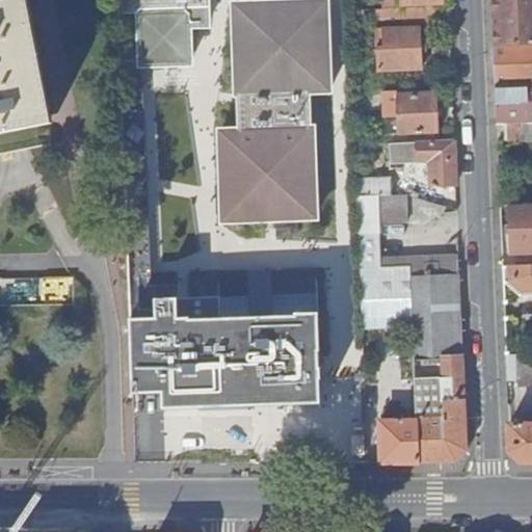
[(0,0),(0,133),(45,125),(44,118),(24,17),(20,0),(0,0)]
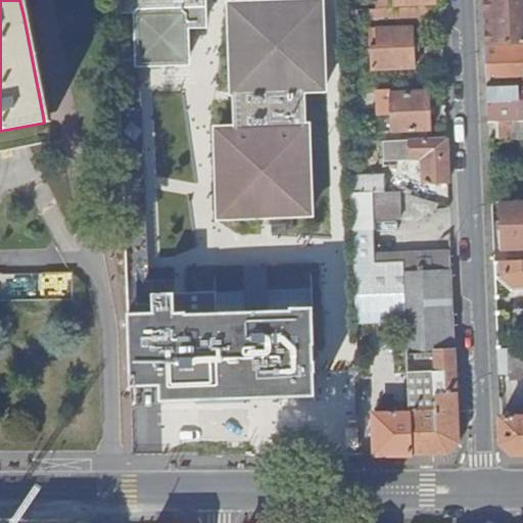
[(119,0),(120,55),(137,53),(136,64),(191,63),(190,27),(209,27),(207,0),(119,0)]
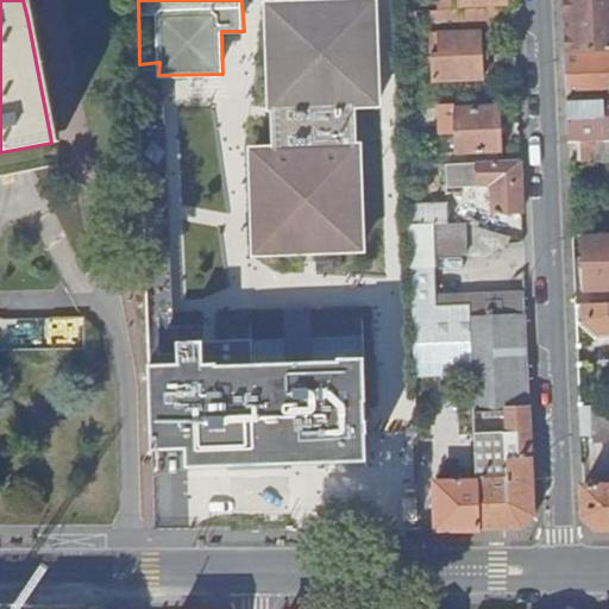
[(384,106),(380,0),(264,0),(269,108),(272,110),(272,126),(274,142),(250,143),(253,255),(309,252),(369,250),(365,139),(359,138),(358,106),(384,106)]
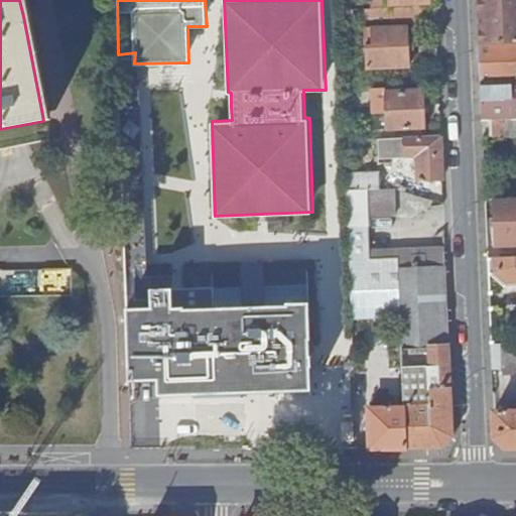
[(369,0),(338,0),(339,8),(369,7),(369,9),(390,8),(390,5),(427,4),(426,0),(380,0),(370,1),(369,0)]
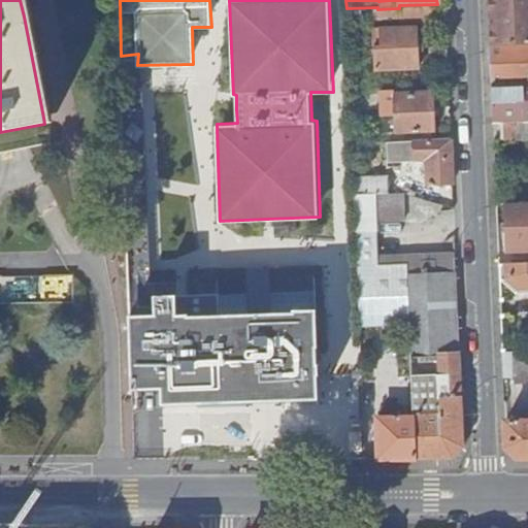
[(527,0),(487,0),(489,45),(527,43),(527,0)]
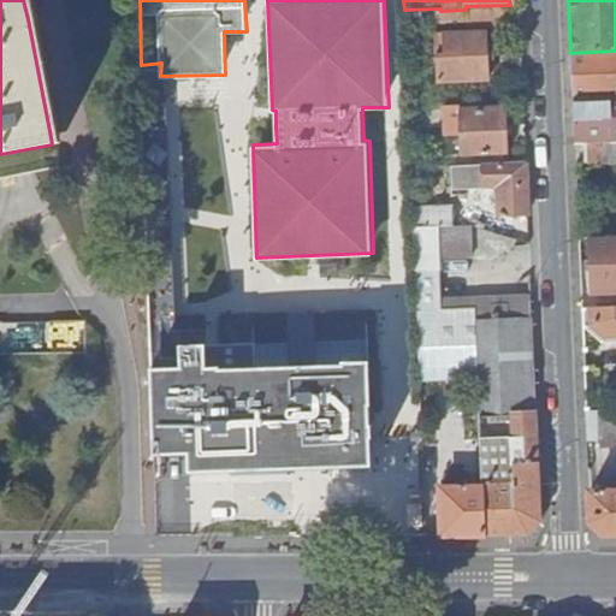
[(519,25),(517,9),(466,10),(440,11),(434,12),(434,24),(462,23),(467,27),(519,25)]
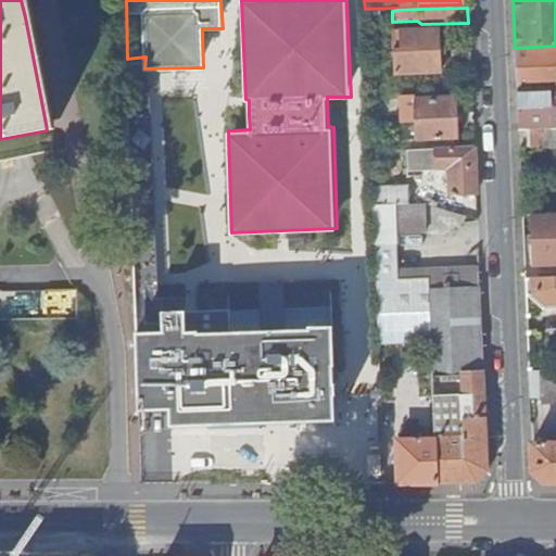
[(439,73),(438,28),(391,30),(392,75),(439,73)]
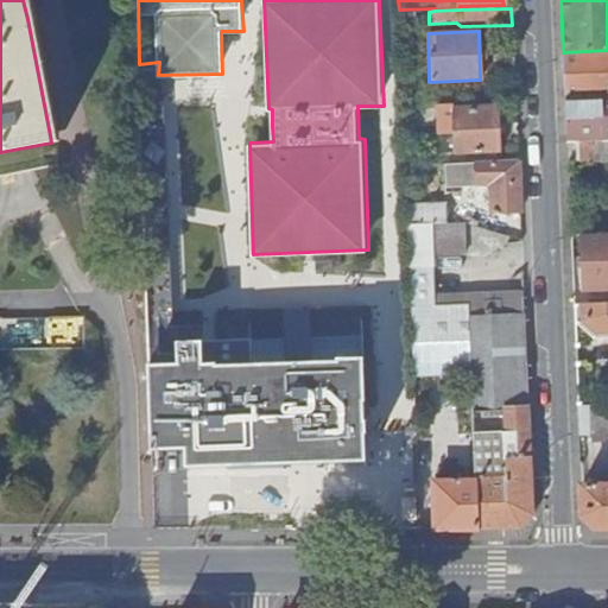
[(607,50),(563,52),(568,141),(577,141),(607,139),(607,50)]
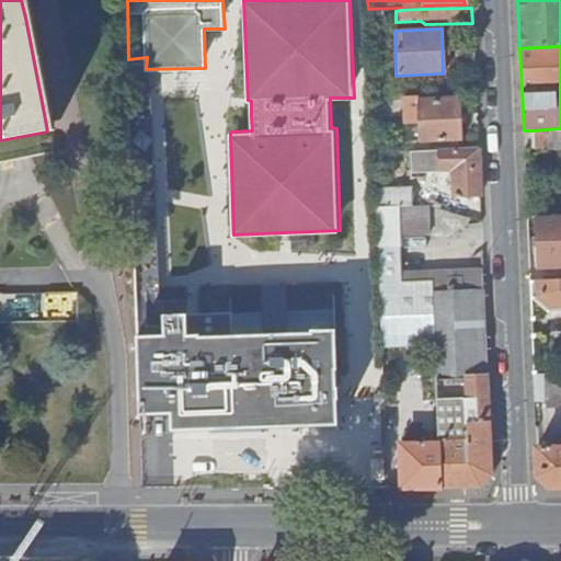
[(153,90),(152,72),(129,73),(134,319),(152,318),(162,318),(161,307),(161,300),(161,289),(153,90)]
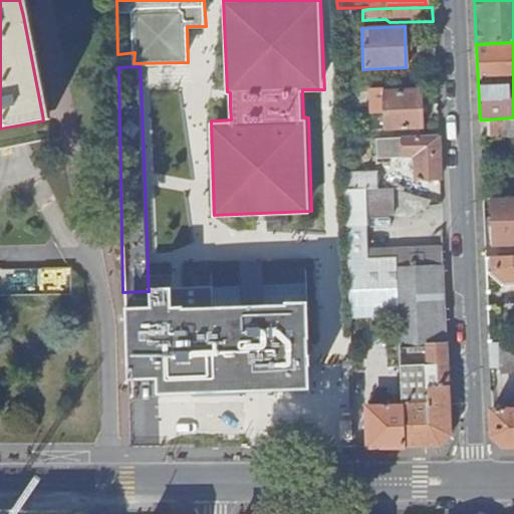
[(382,88),(373,89),(374,104),(382,103),(383,130),(422,127),(420,90),(382,92),(382,88)]
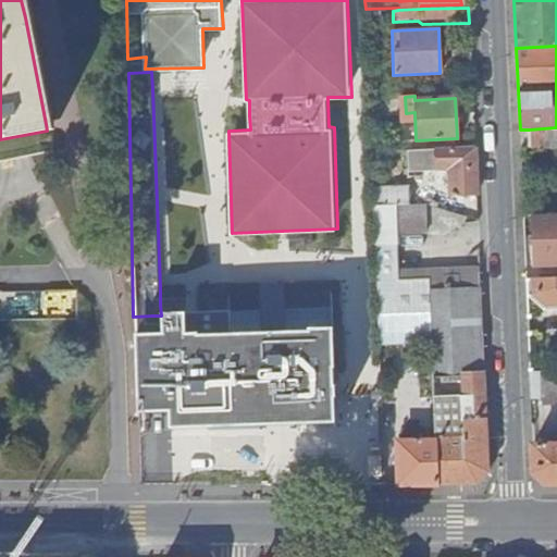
[(556,127),(529,130),(530,148),(556,146),(556,127)]
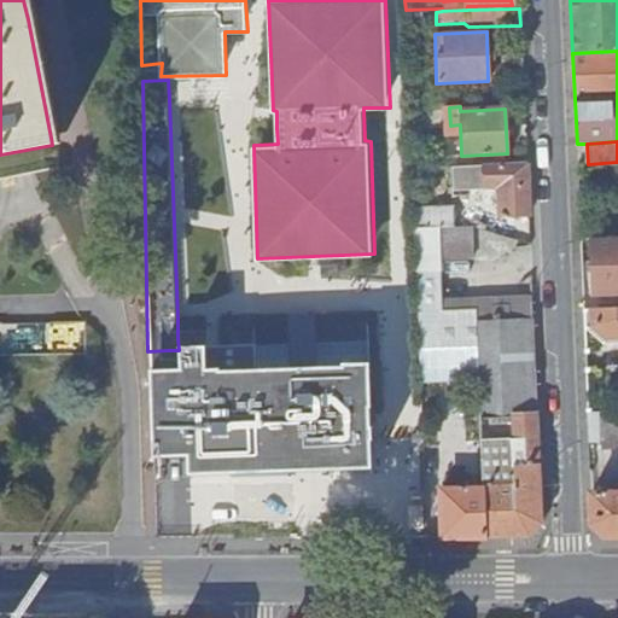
[(528,215),(525,164),(454,167),(454,188),(499,187),(501,216),(528,215)]
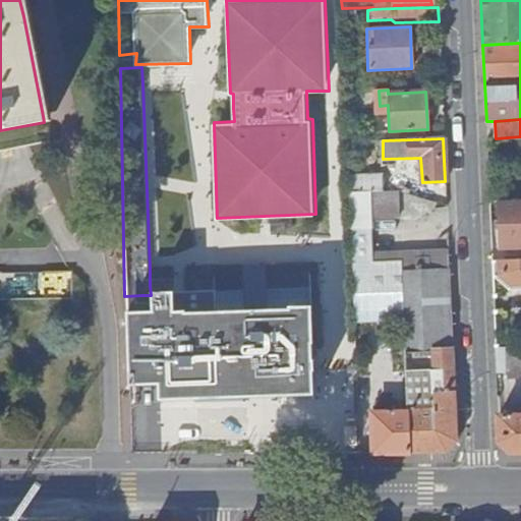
[(348,174),(349,191),(367,191),(368,191),(382,191),(382,173),(348,174)]
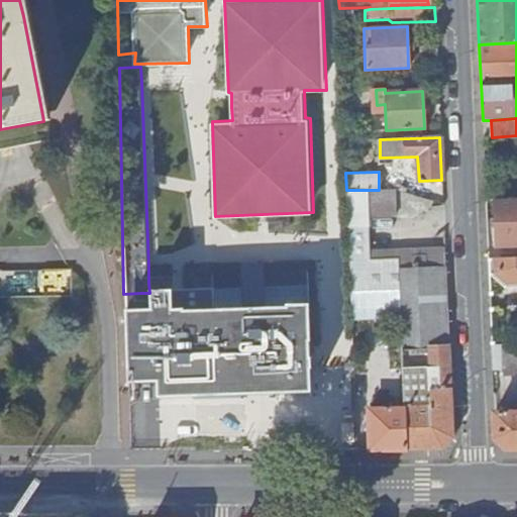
[(379,190),(366,190),(367,217),(394,217),(394,189),(379,190)]
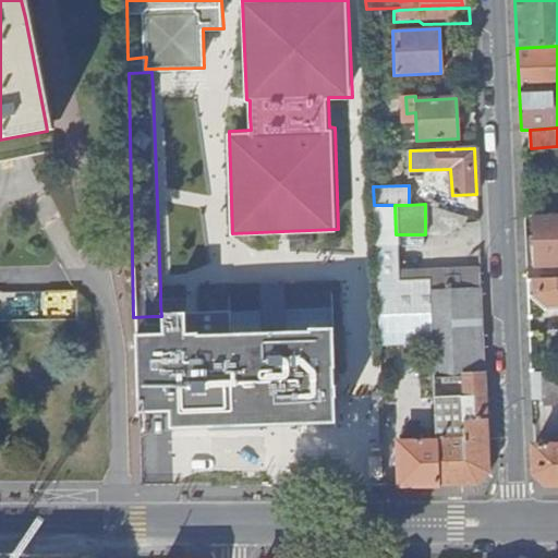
[(428,291),(429,291),(429,280),(397,280),(396,270),(393,205),(374,205),(376,293),(428,291)]
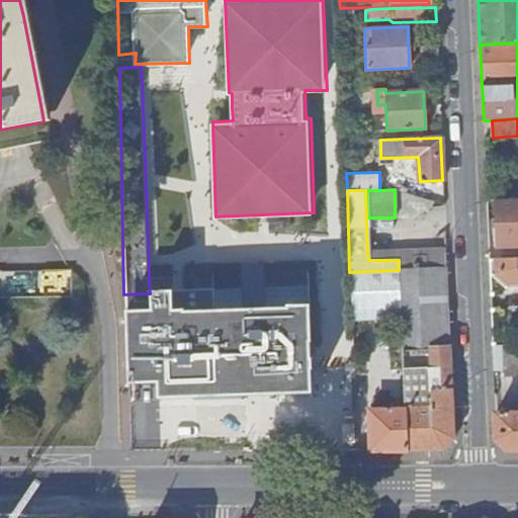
[(517,247),(517,198),(495,200),(498,248),(517,247)]
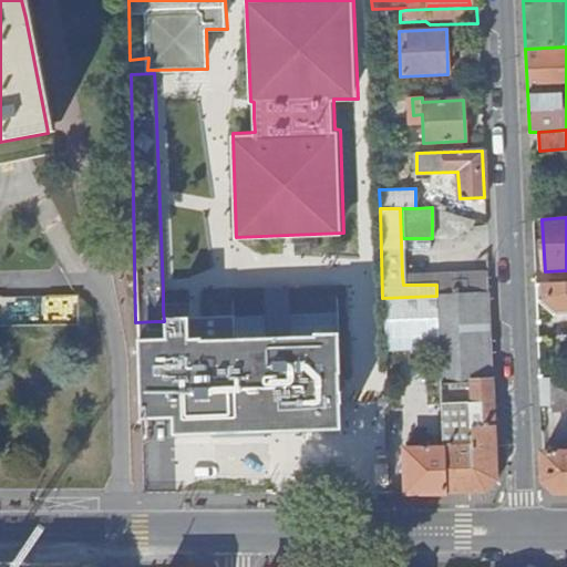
[(466,295),(488,294),(487,272),(402,275),(403,285),(436,285),(436,296),(452,295),(452,281),(466,281),(466,295)]
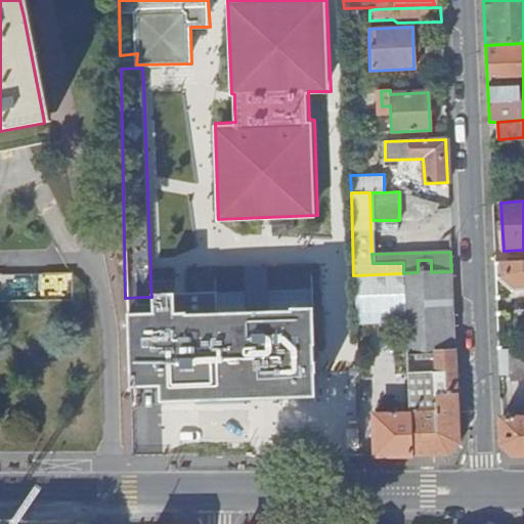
[(403,273),(402,273),(403,295),(405,322),(408,400),(411,456),(447,456),(459,444),(451,271),(431,272),(431,260),(418,260),(418,272),(403,273)]
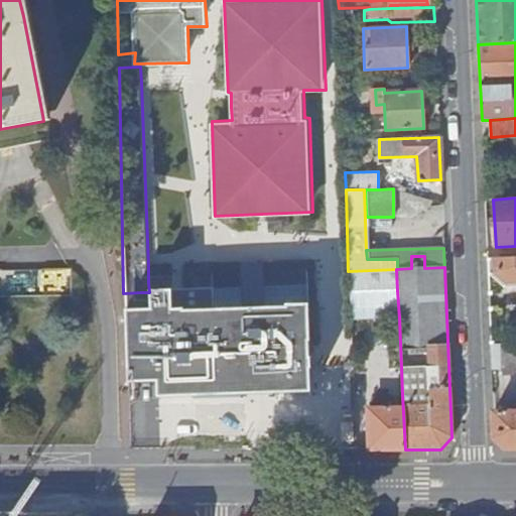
[(515,256),(496,258),(496,271),(505,281),(515,280),(515,256)]
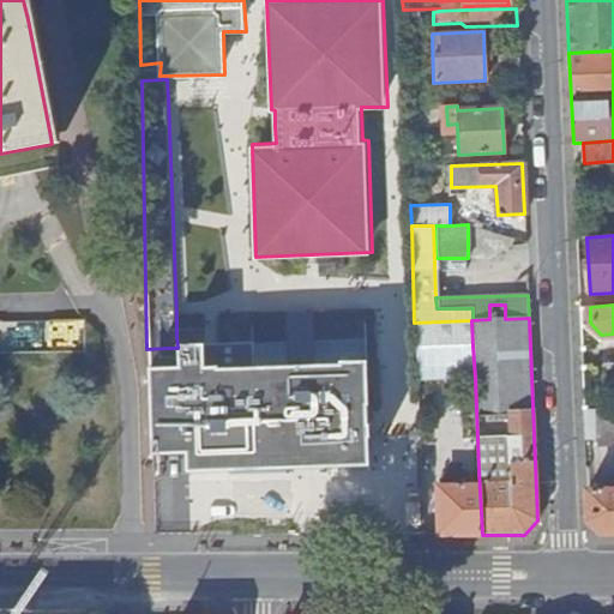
[(277,465),(333,464),(374,463),(373,355),(345,355),(344,357),(302,359),(223,361),(224,360),(210,360),(209,337),(182,339),(184,361),(154,361),(156,455),(173,453),(173,449),(181,449),(191,447),(192,467),(277,465)]
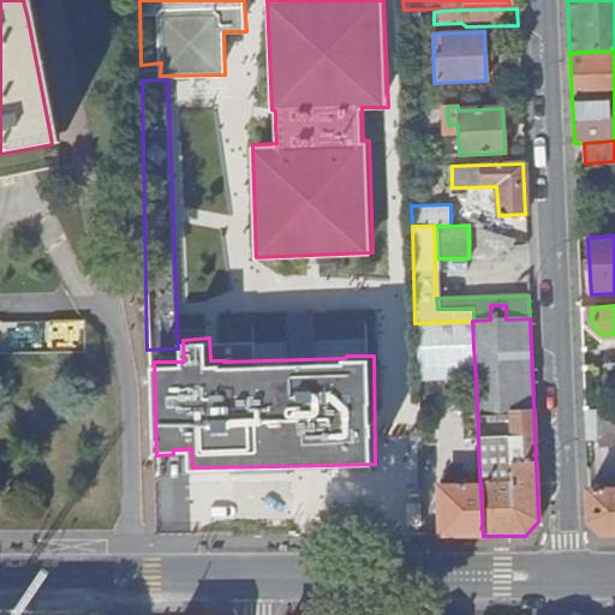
[(417,381),(476,378),(473,346),(416,347),(417,381)]
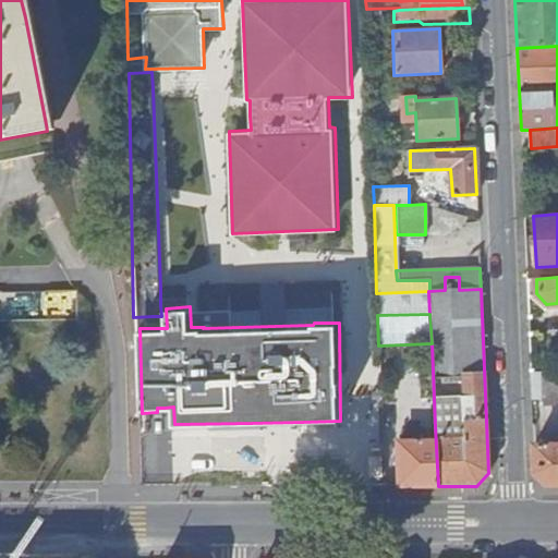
[(557,371),(531,373),(532,399),(543,398),(543,405),(557,404),(557,371)]
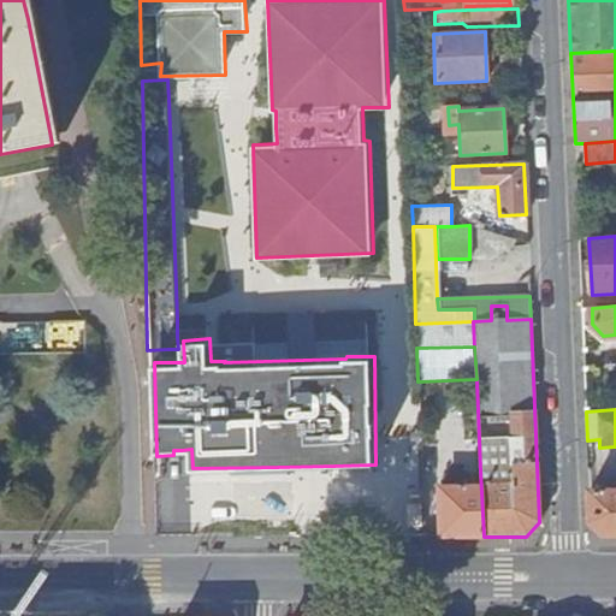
[(439,537),(484,537),(480,471),(473,471),(469,475),(471,490),(462,490),(462,485),(456,485),(456,490),(439,490),(439,537)]
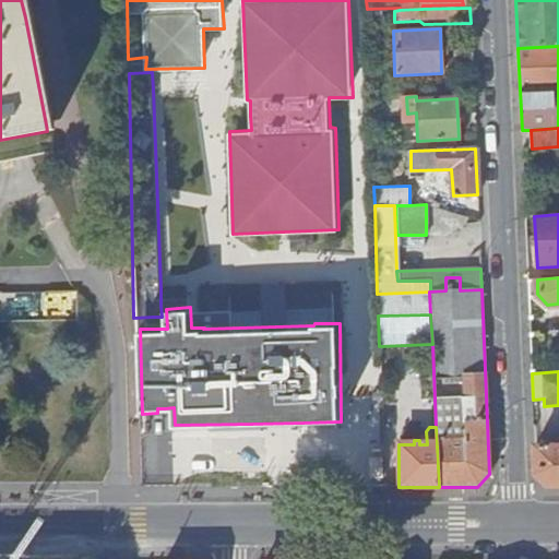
[(546,486),(558,485),(558,445),(535,447),(536,475),(546,486)]
